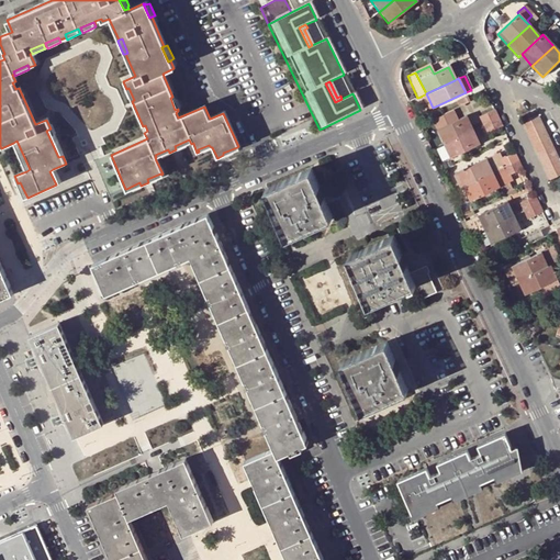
[(130,102),(132,101),(134,100),(129,88),(126,89),(123,90),(130,102)]
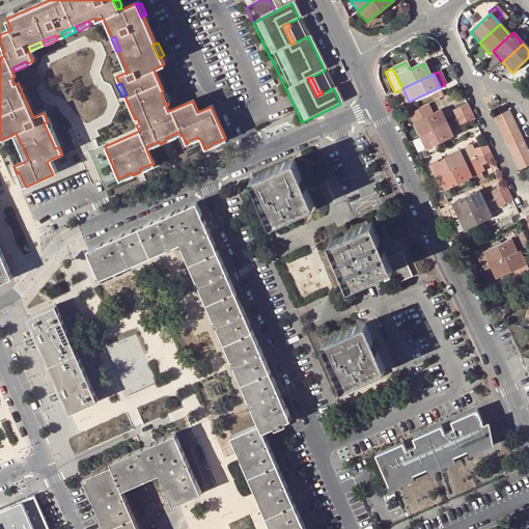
[(402,88),(397,91),(404,104),(409,102),(402,88)]
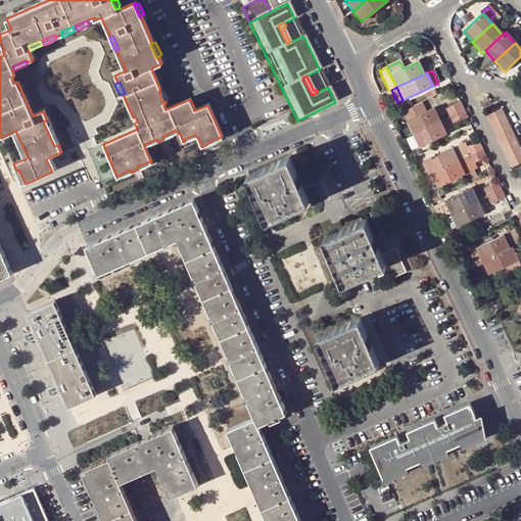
[(162,102),(166,101),(168,100),(162,89),(160,90),(158,91),(162,102)]
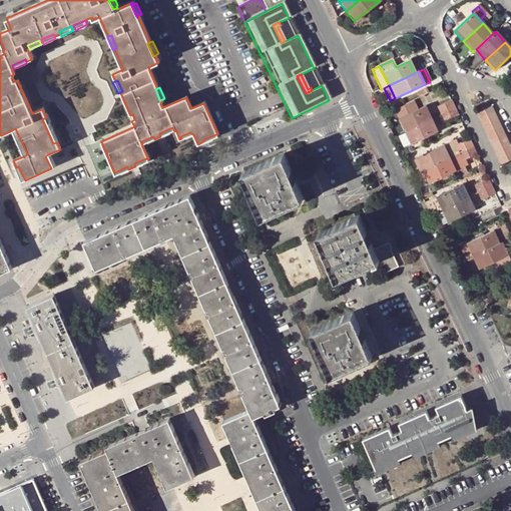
[(418,110),(413,101),(393,110),(404,132),(430,119),(424,107),(418,110)]
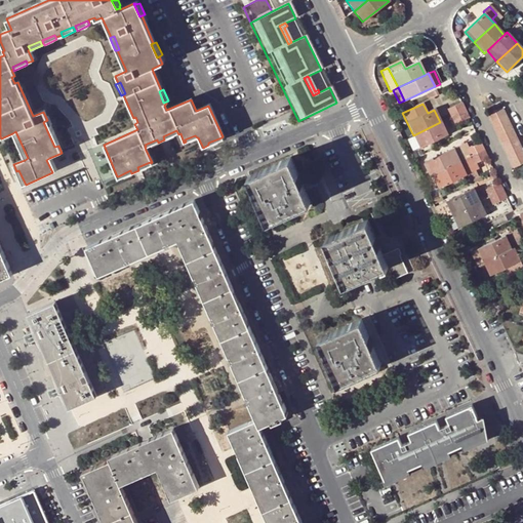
[(459,105),(446,111),(449,118),(463,111),(459,105)]
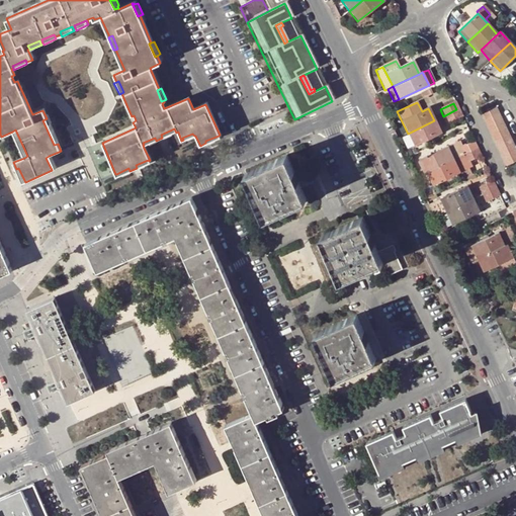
[(515,155),(494,107),(481,114),(505,167),(515,162),(515,155)]
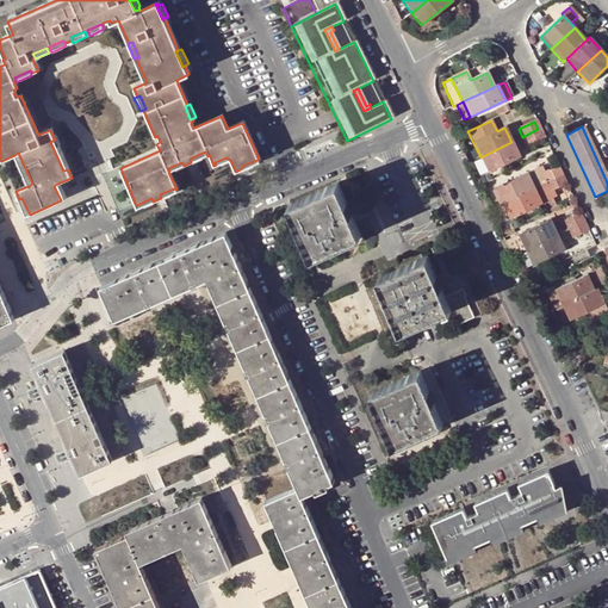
[(543,140),(538,129),(522,137),(527,147),(543,140)]
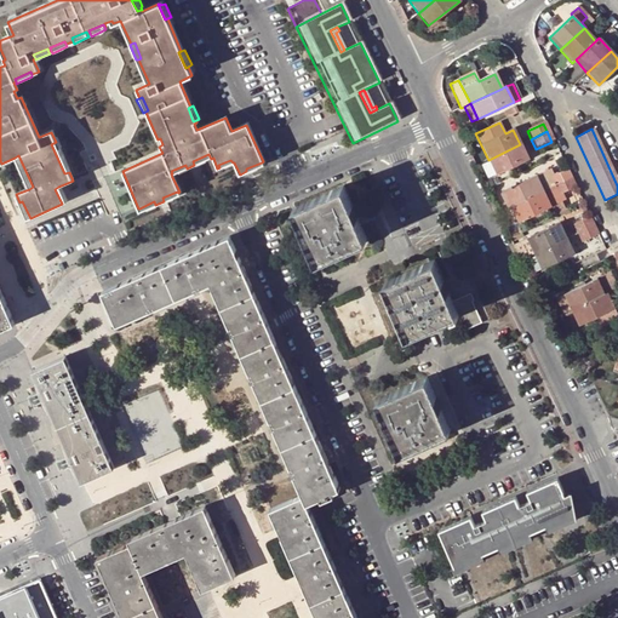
[(69,172),(56,142),(51,144),(64,173),(69,172)]
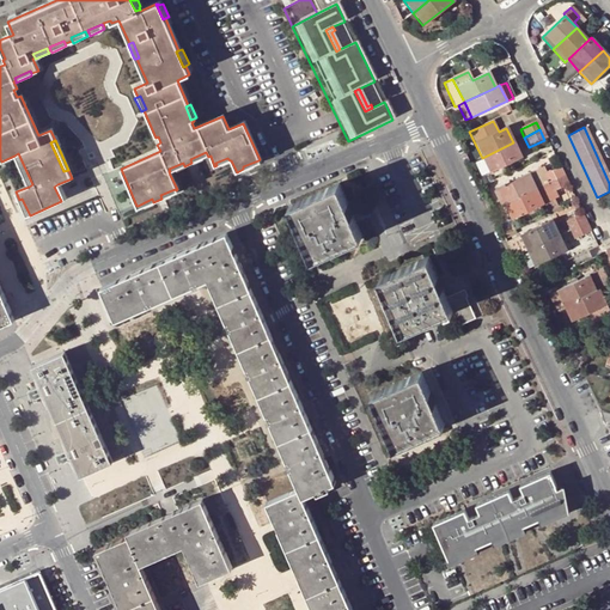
[(520,159),(513,142),(482,158),(489,174),(520,159)]
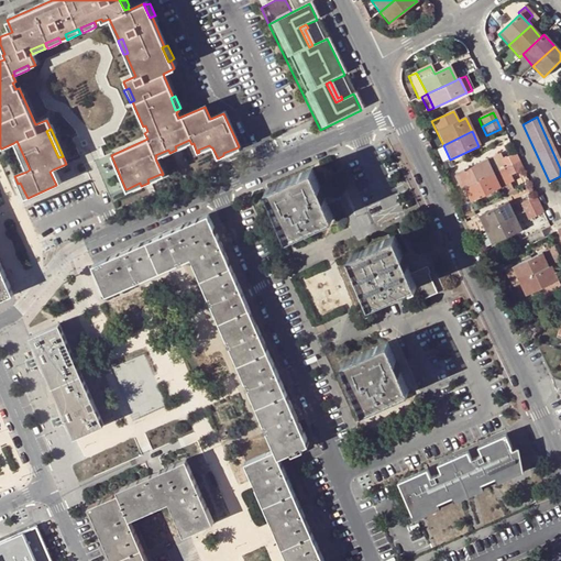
[(193,144),(191,144),(189,140),(175,146),(176,150),(177,152),(193,144)]
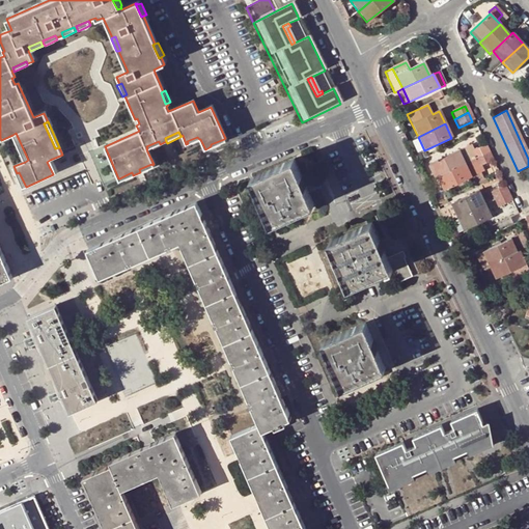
[(12,135),(25,162),(28,160),(16,133),(12,135)]
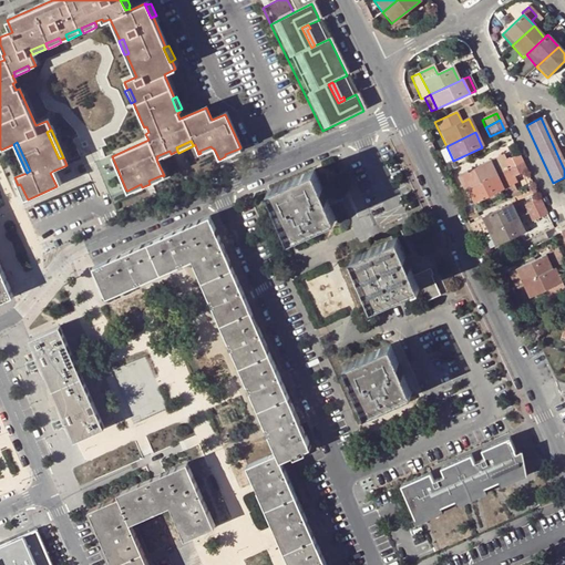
[(213,150),(213,149),(211,146),(199,151),(201,153),(202,155),(213,150)]
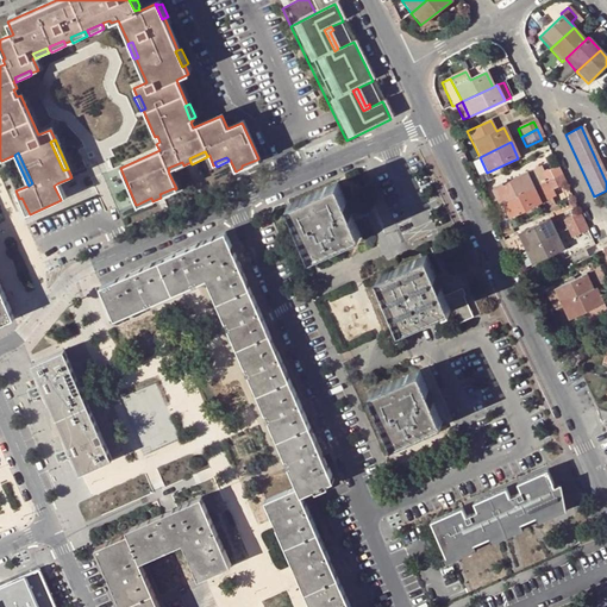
[(242,166),(242,168),(243,170),(260,163),(257,160),(242,166)]
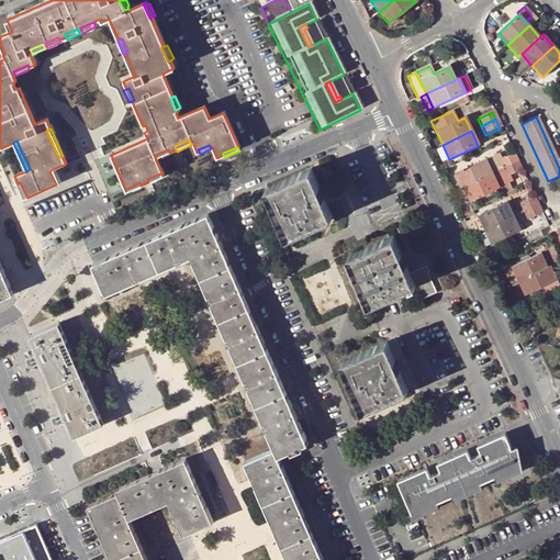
[(170,154),(169,153),(168,149),(155,155),(156,157),(155,157),(156,160),(170,154)]
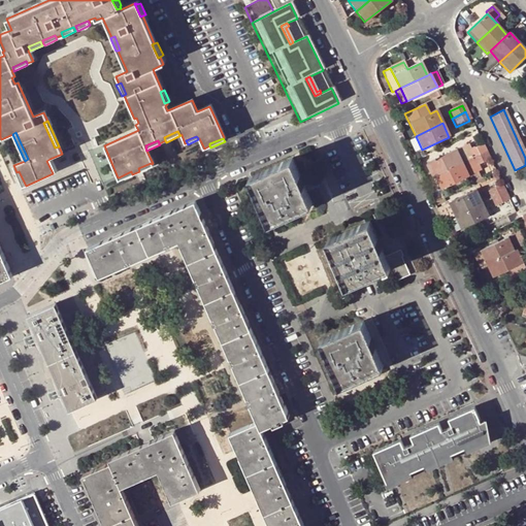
[(467,145),(456,152),(462,164),(471,159),(468,152),(470,151),(467,145)]
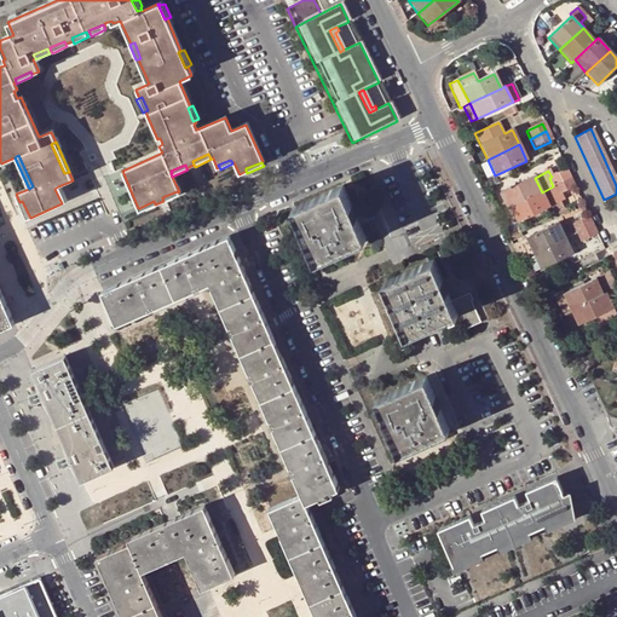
[(549,178),(553,186),(569,179),(565,171),(552,177),(549,178)]
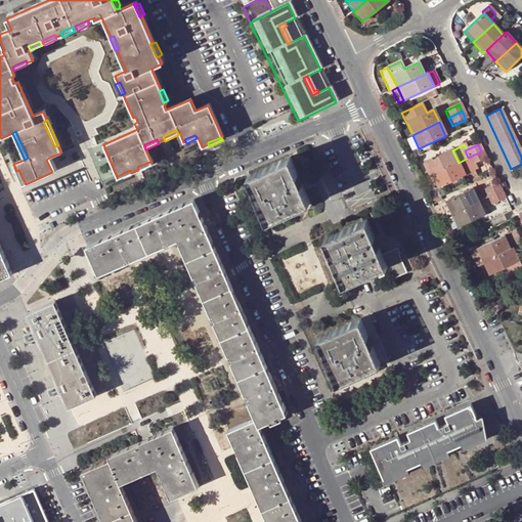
[(423,165),(428,177),(431,176),(459,163),(452,150),(423,165)]
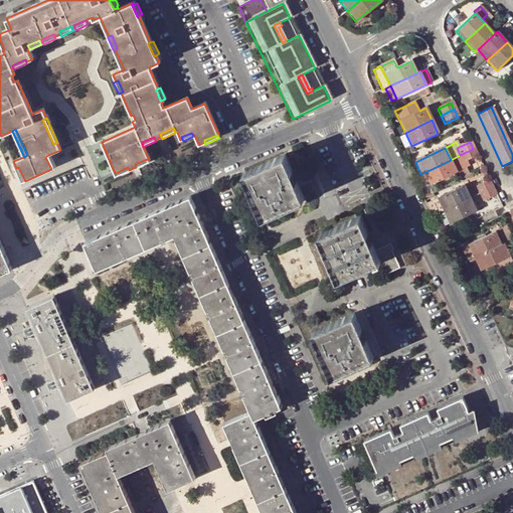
[(460,155),(464,163),(477,157),(473,149),(460,155)]
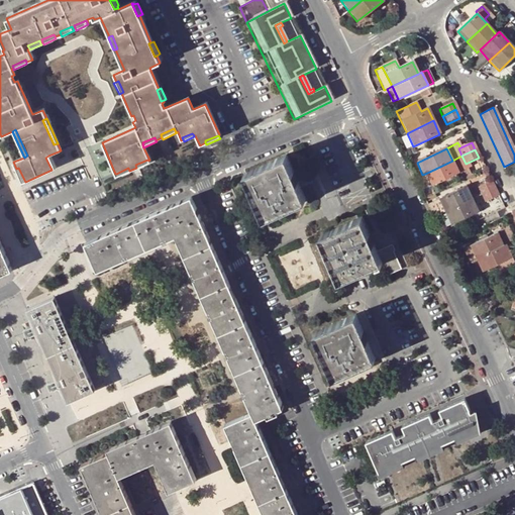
[(45,158),(52,170),(55,169),(48,156),(45,158)]
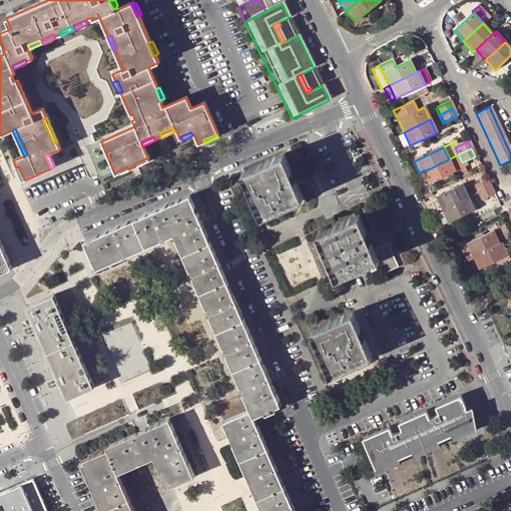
[(458,154),(449,159),(455,172),(465,168),(462,162),(458,154)]
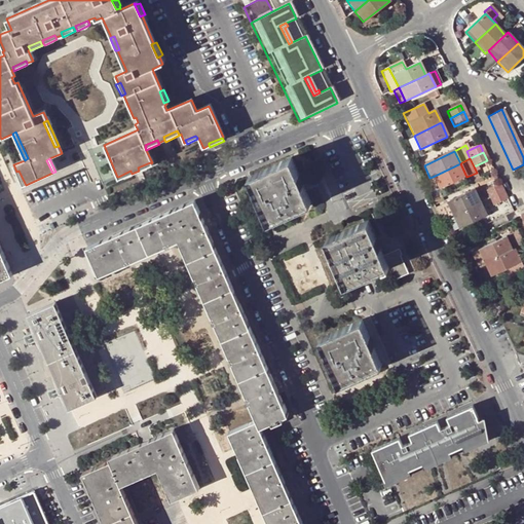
[(308,206),(289,160),(247,179),(266,223),(308,206)]
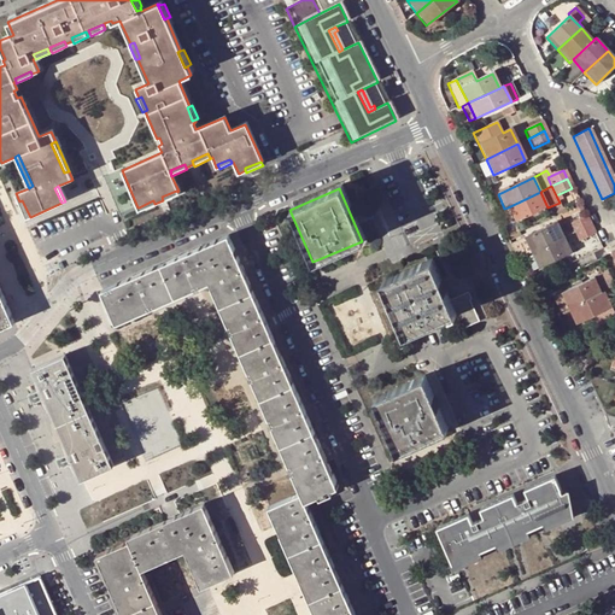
[(180,193),(179,191),(177,192),(176,191),(162,197),(163,200),(164,203),(179,195),(179,194),(180,193)]
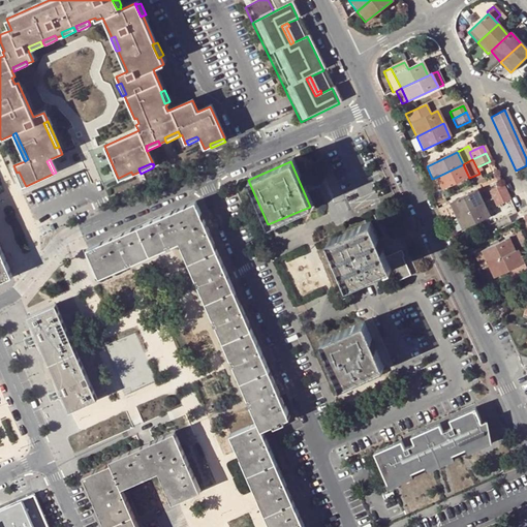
[(463,164),(435,178),(441,190),(469,178),(463,164)]
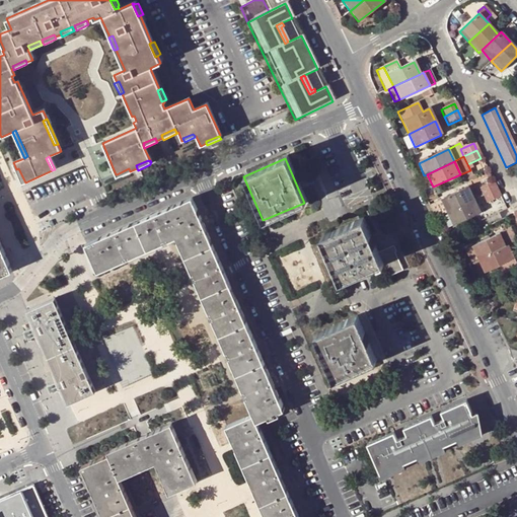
[(16,169),(22,183),(25,182),(18,168),(16,169)]
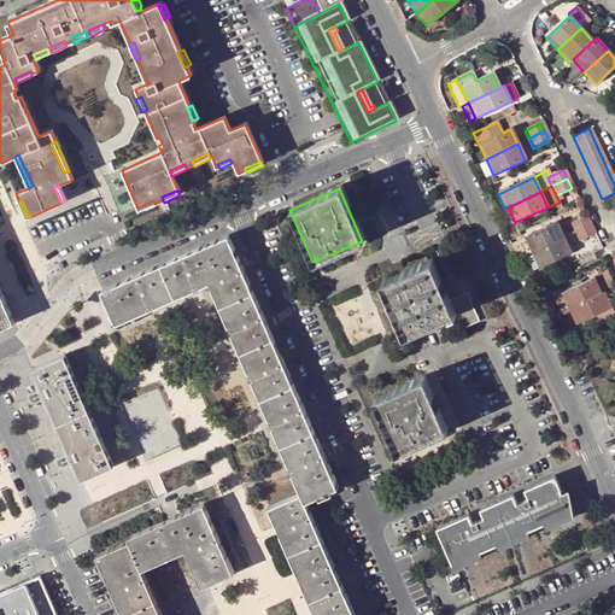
[(156,205),(154,204),(153,200),(139,208),(141,212),(156,205)]
